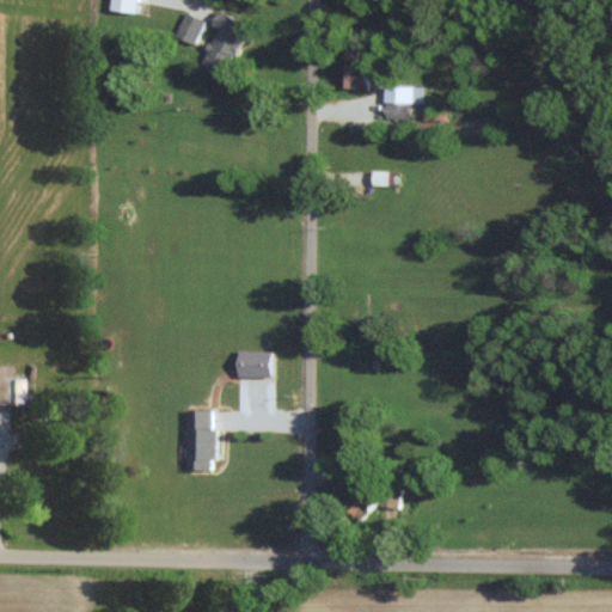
[(135,12),(136,0),(110,0),(110,8),(135,12)]
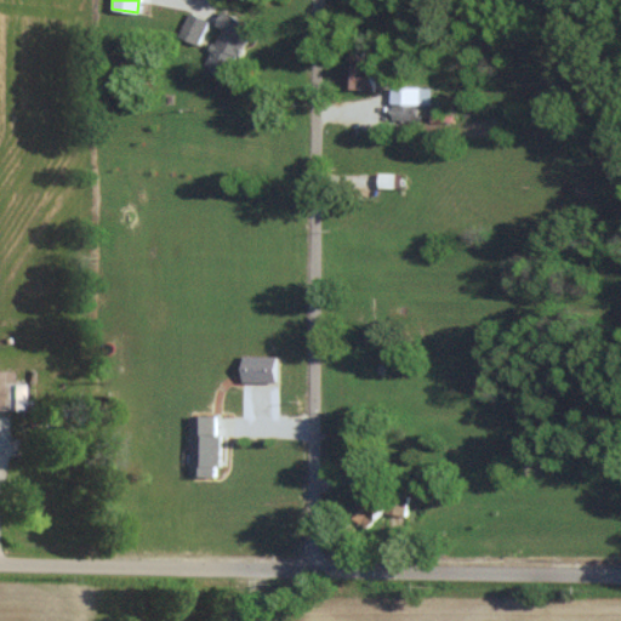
[(220,28),(203,68),(228,78),(251,23),(221,10),(215,26),(220,28)]
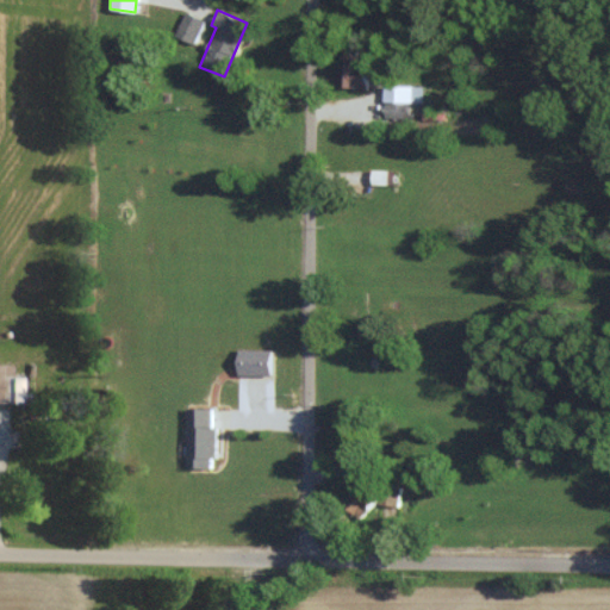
[(195,43),(204,18),(184,12),(175,36),(195,43)]
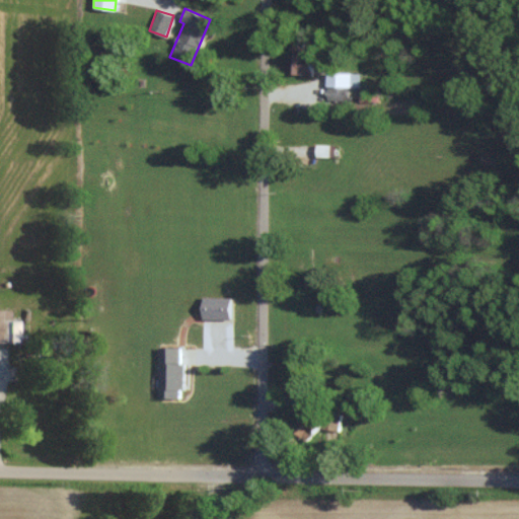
[(285,74),(309,74),(310,54),(285,54),(285,74)]
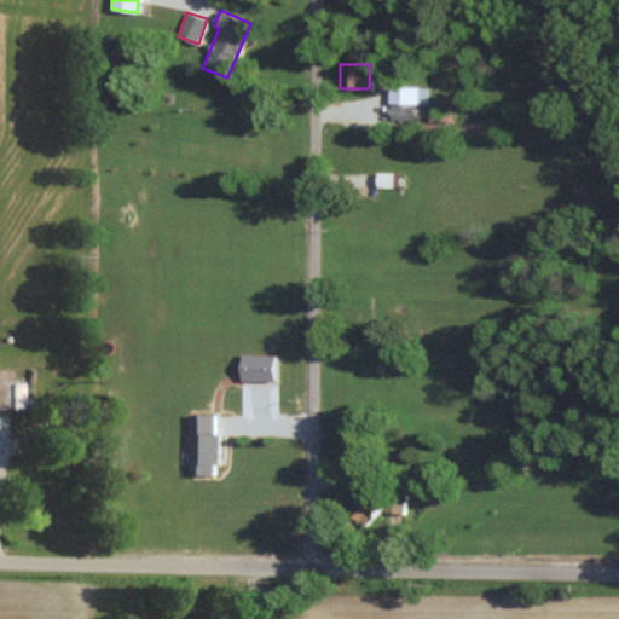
[(417,120),(417,104),(429,104),(429,87),(389,86),(389,119),(417,120)]
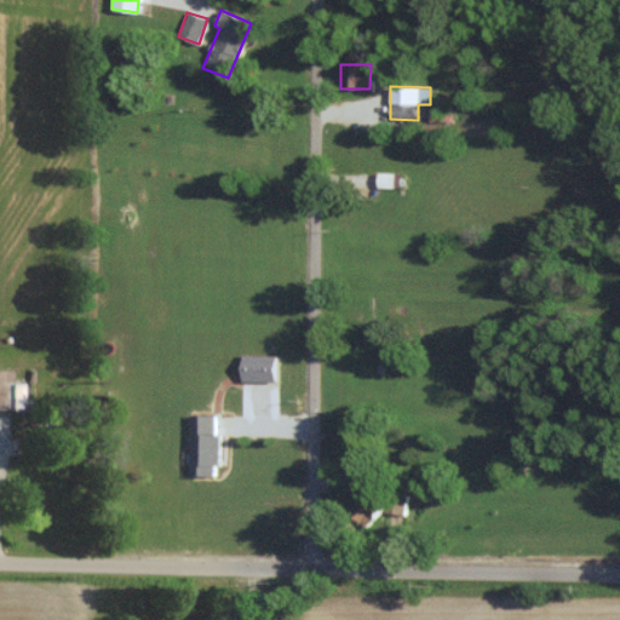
[(377,187),(395,187),(395,172),(377,172),(377,187)]
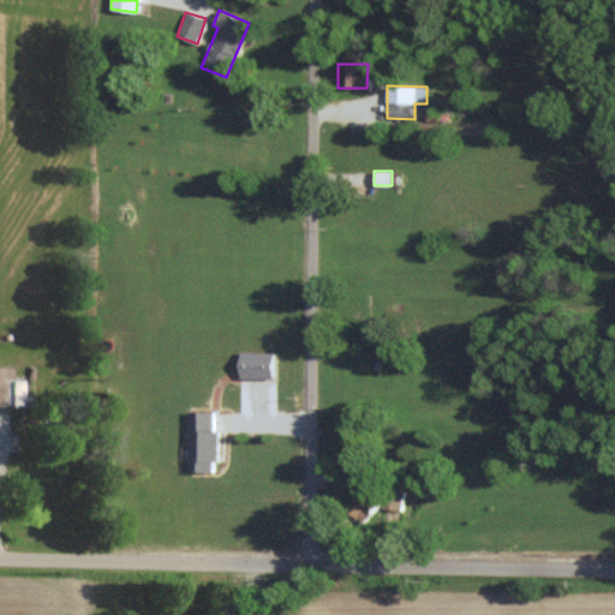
[(238,377),(272,378),(273,352),(239,352),(238,377)]
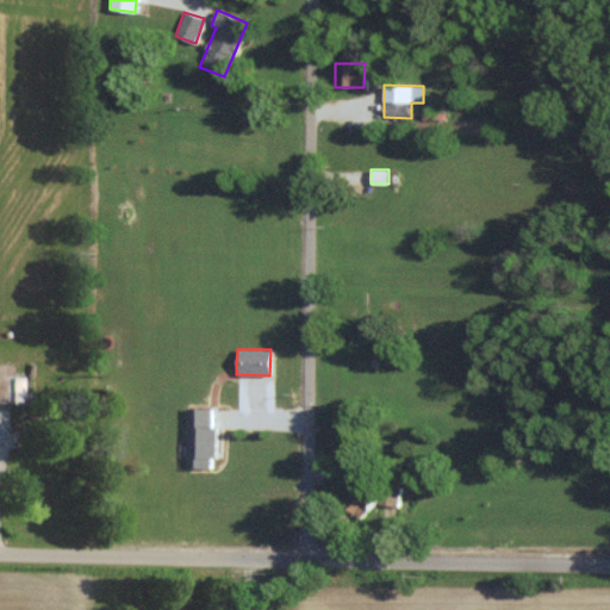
[(0,402),(19,403),(20,377),(8,377),(10,365),(0,363),(0,402)]
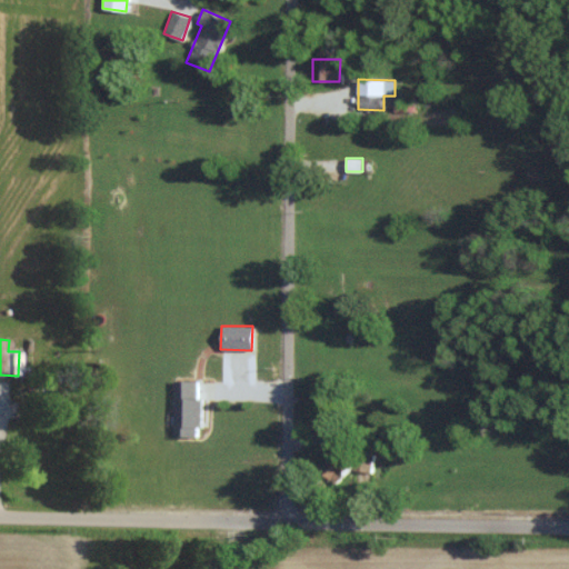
[(199,437),(200,398),(197,398),(198,380),(175,380),(172,436),(199,437)]
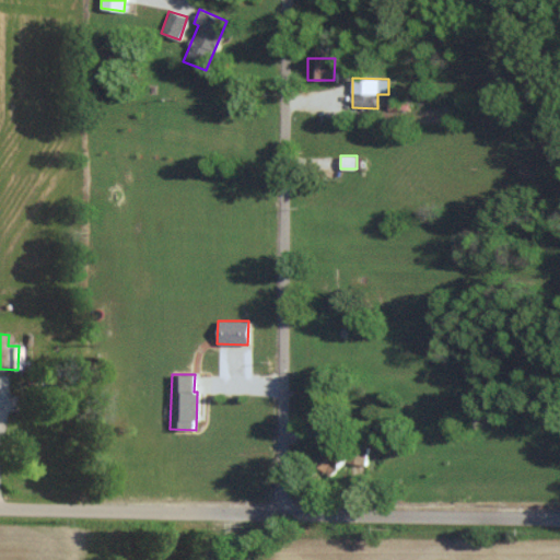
[(311,459),(328,476),(343,458),(325,443),(311,459)]
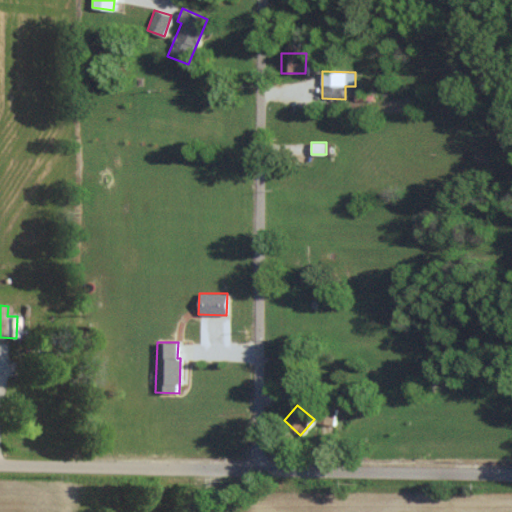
[(318,424),(335,424),(336,410),(319,409),(318,424)]
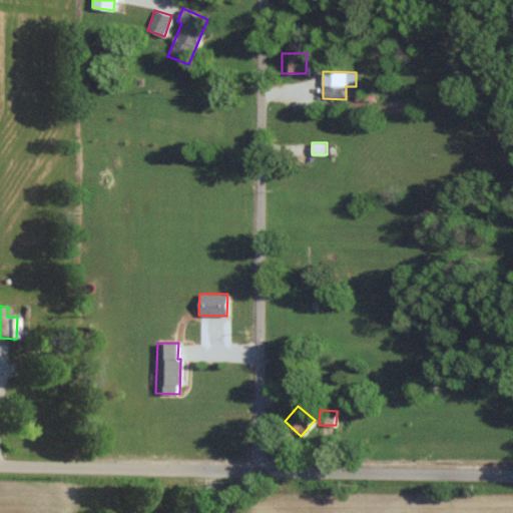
All buildings are outlined.
